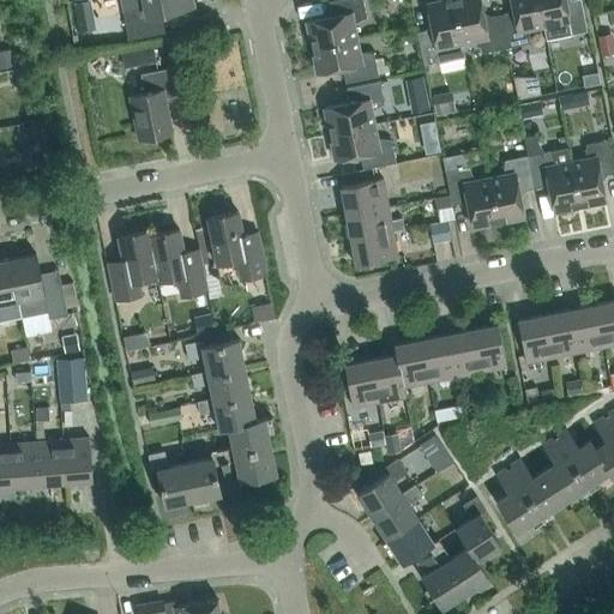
[(193,6),(192,0),(121,0),(124,8),(130,38),(164,31),(161,13),(193,6)]
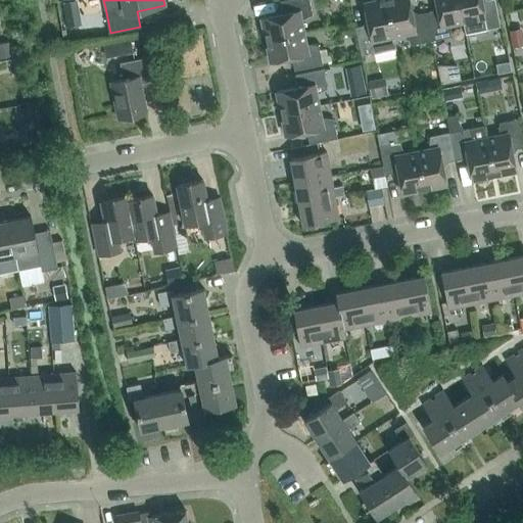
[(300,20),(312,14),(308,0),(281,0),(280,0),(282,13),(260,17),(266,40),(303,32),(300,20)]
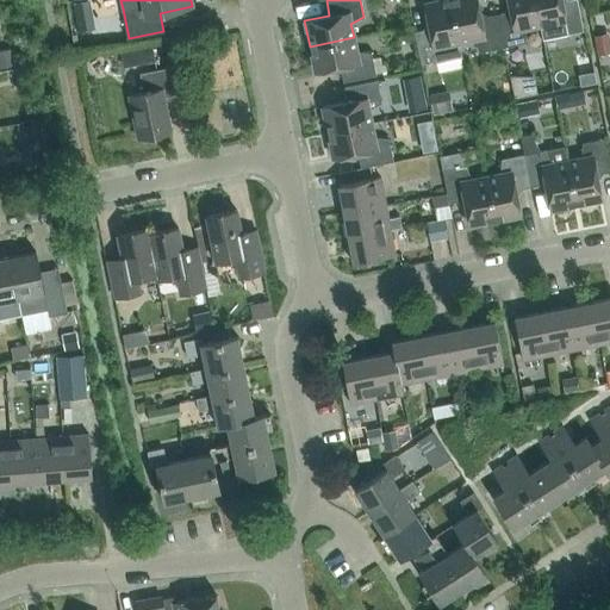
[(449,0),(437,0),(424,4),(429,27),(414,31),(421,64),(435,61),(435,62),(460,57),(458,42),(449,0)]
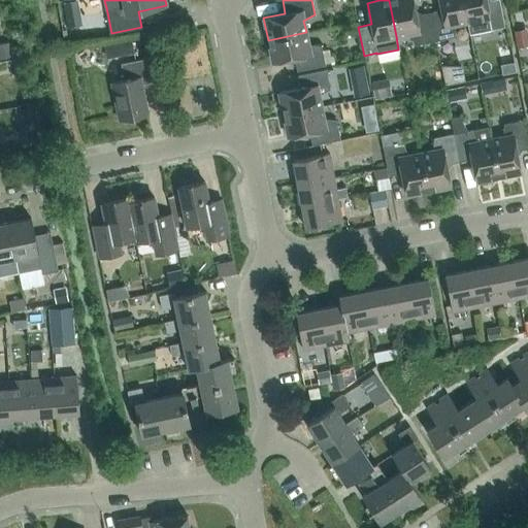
[(428,12),(416,14),(413,0),(389,0),(396,36),(408,33),(415,44),(434,40),(428,12)]
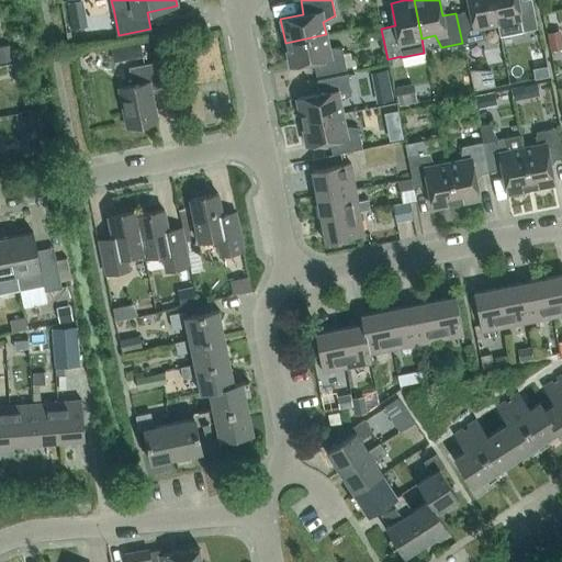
[(483,38),(483,25),(496,23),(492,0),(467,0),(470,10),(456,13),(462,43),(483,38)]
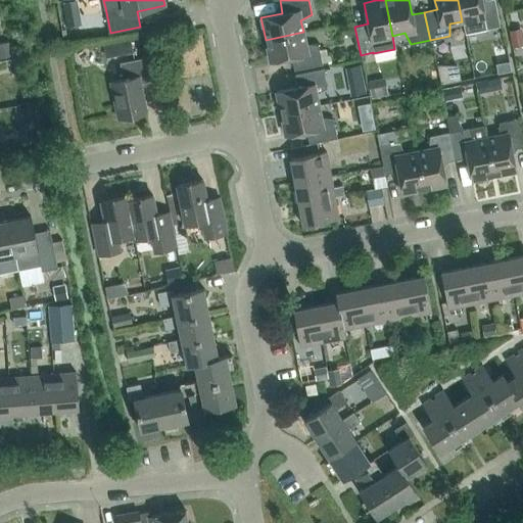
[(500,26),(493,0),(482,0),(481,0),(480,0),(458,0),(462,21),(474,18),(480,30),(500,26)]
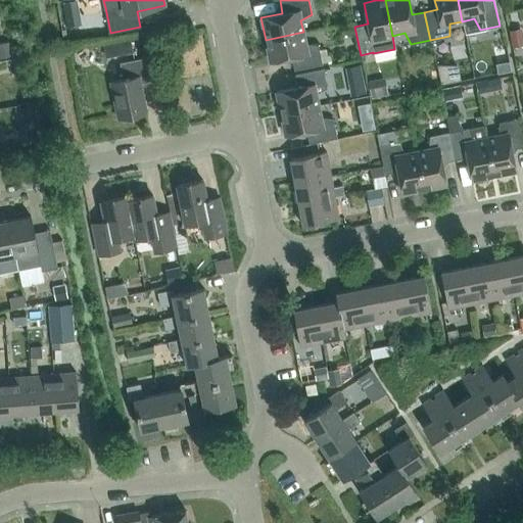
[(66,28),(82,25),(80,17),(65,20),(66,28)]
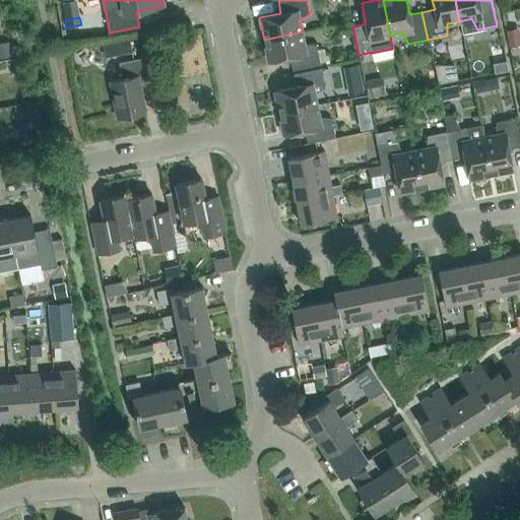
[(519,45),(519,33),(519,27),(506,30),(509,47),(519,45)]
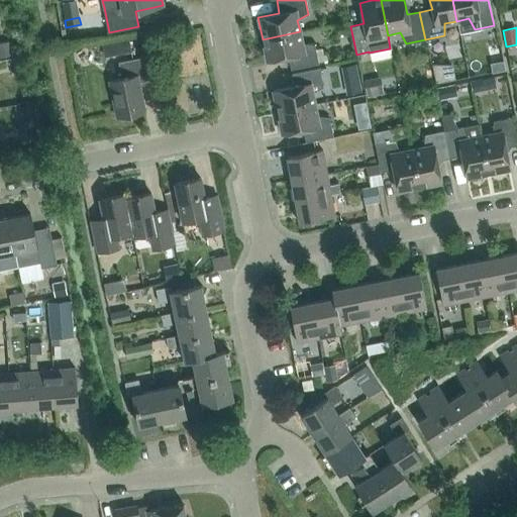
[(318,64),(314,44),(302,43),(300,31),(263,39),(267,61),(288,57),(291,70),(318,64)]
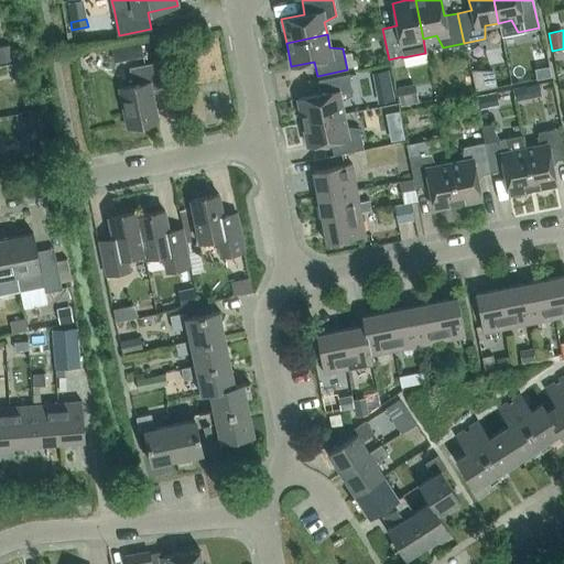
[(0,63),(14,61),(11,44),(0,46),(0,63)]
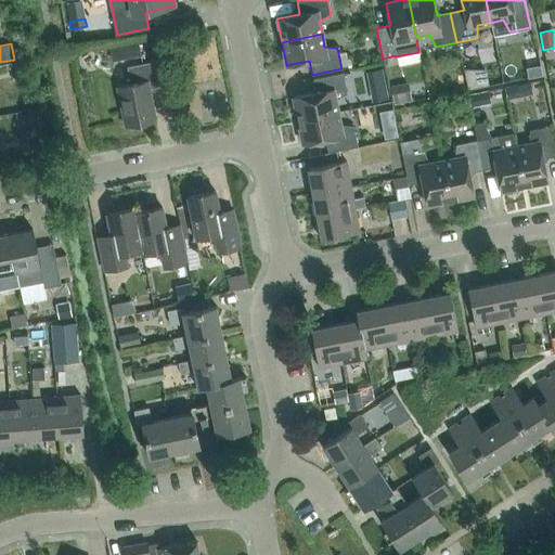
[(110,48),(112,62),(126,59),(123,44),(110,48)]
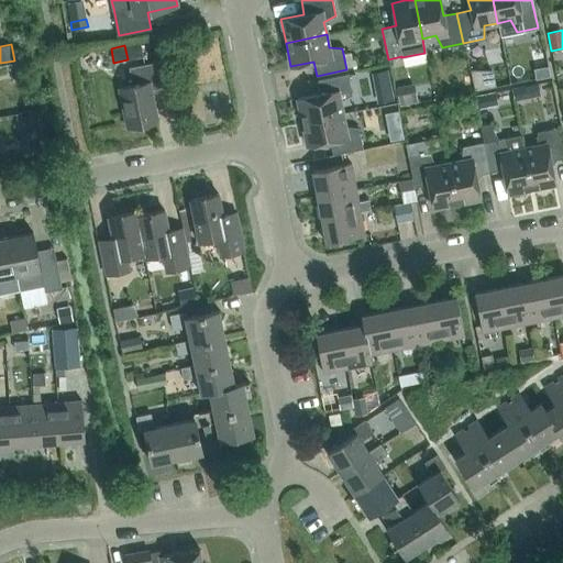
[(152,90),(165,87),(159,62),(130,68),(133,85),(119,88),(128,128),(158,121),(152,90)]
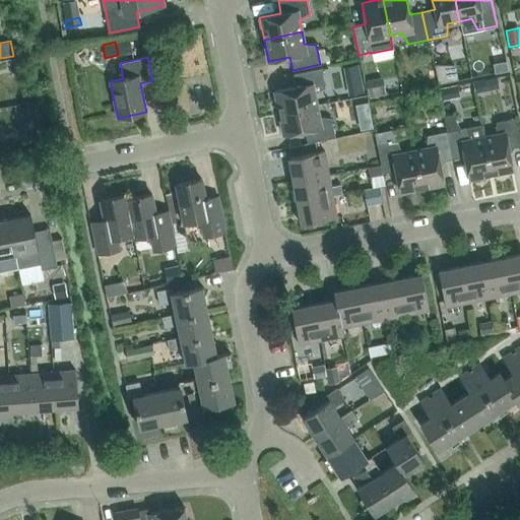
[(508,70),(507,61),(493,64),(495,73),(508,70)]
